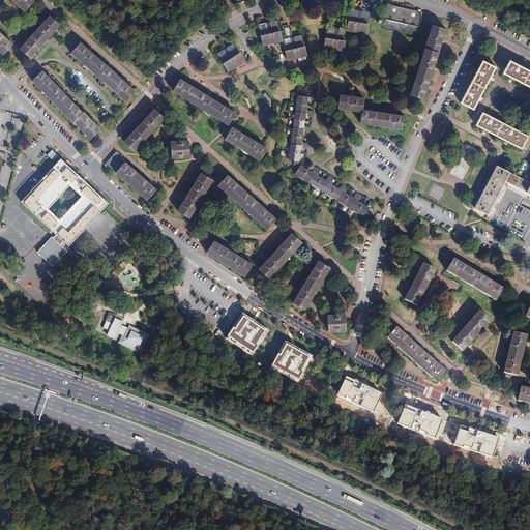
[(15,0),(25,9),(32,0),(15,0)]
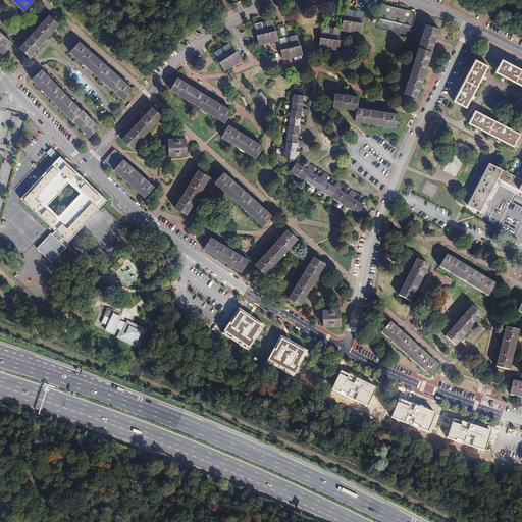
[(401,14),(373,8),(371,24),(398,30),(401,14)]
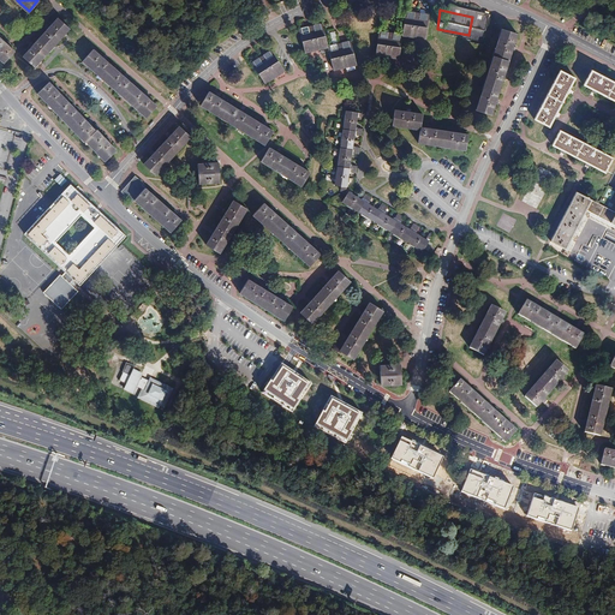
[(408,12),(406,24),(427,29),(429,17),(408,12)]
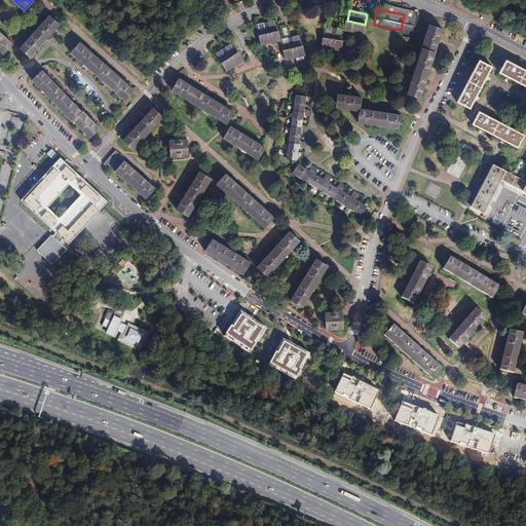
[(29,37),(27,40),(19,48),(29,58),(60,23),(49,13),(43,21),(40,24),(29,37)]
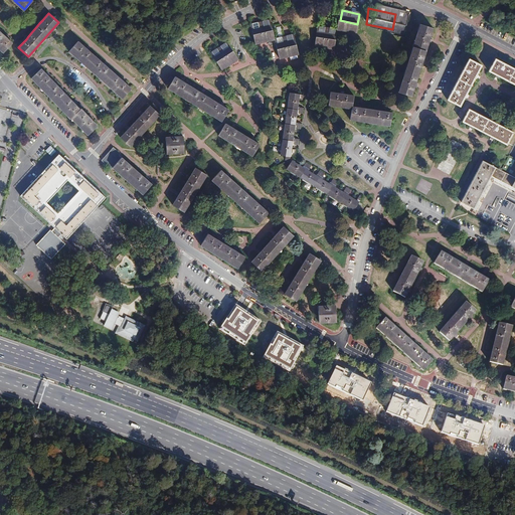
[(256,40),(264,38),(275,36),(272,19),(252,22),(256,40)]
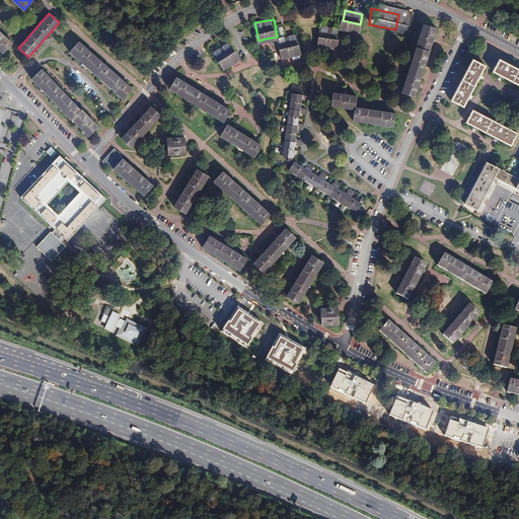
[(360,24),(343,20),(341,29),(358,33),(360,24)]
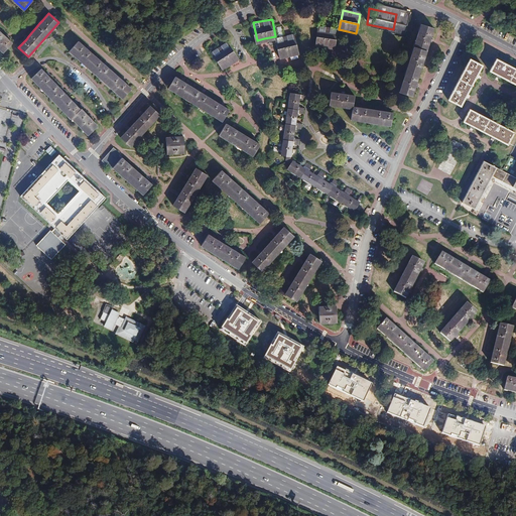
[(336,47),(339,29),(319,25),(316,43),(336,47)]
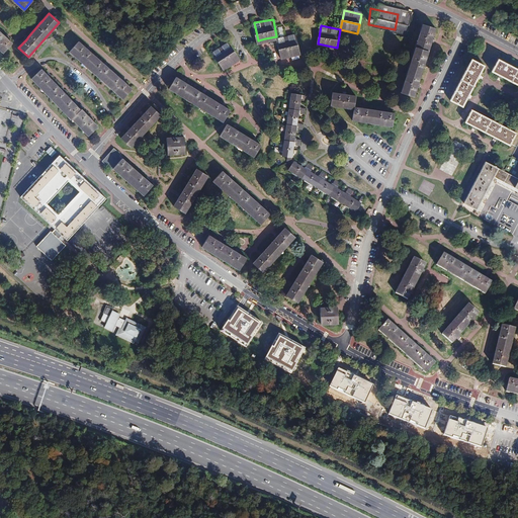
[(434,45),(435,42),(435,39),(439,29),(426,25),(421,39),(402,95),(415,99),(418,89),(420,86),(426,67),(427,63),(434,45)]
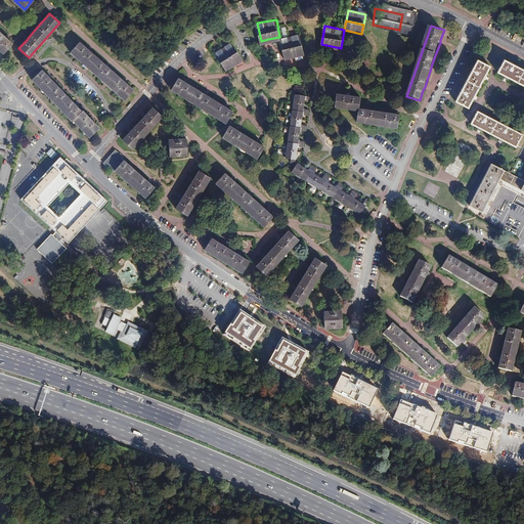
[(12,41),(8,37),(4,34),(0,29),(0,48),(3,51),(12,41)]
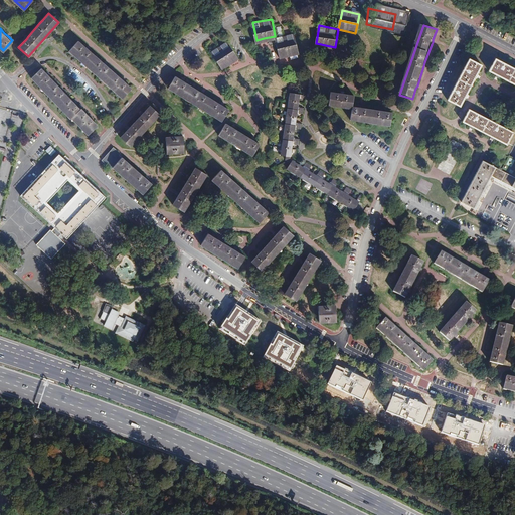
[(279,55),(298,51),(295,34),(295,33),(275,36),(279,55)]
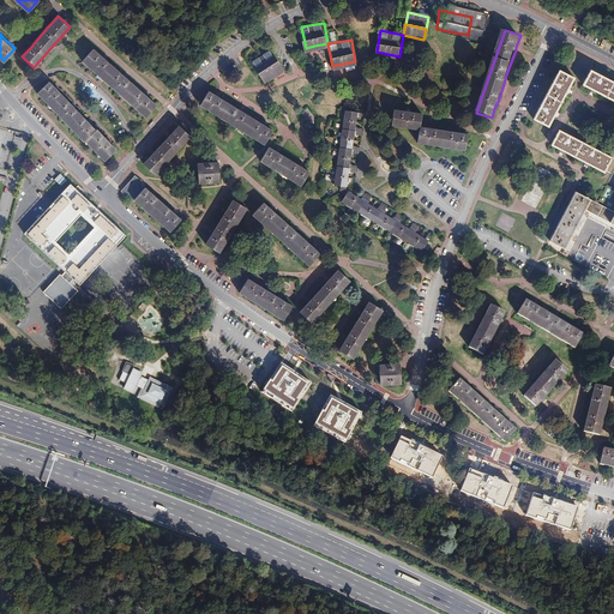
[(106,58),(102,55),(91,47),(82,56),(146,114),(156,102),(148,96),(144,92),(127,77),(122,72),(106,58)]
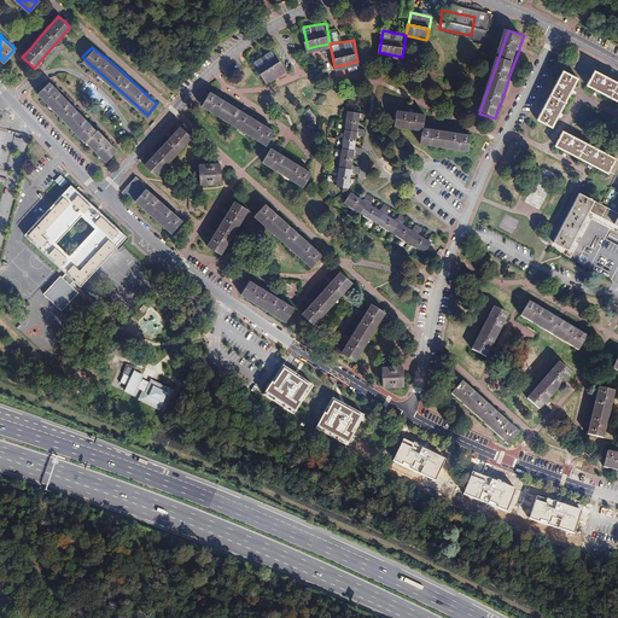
[(270,50),(251,63),(263,80),(283,68),(270,50)]
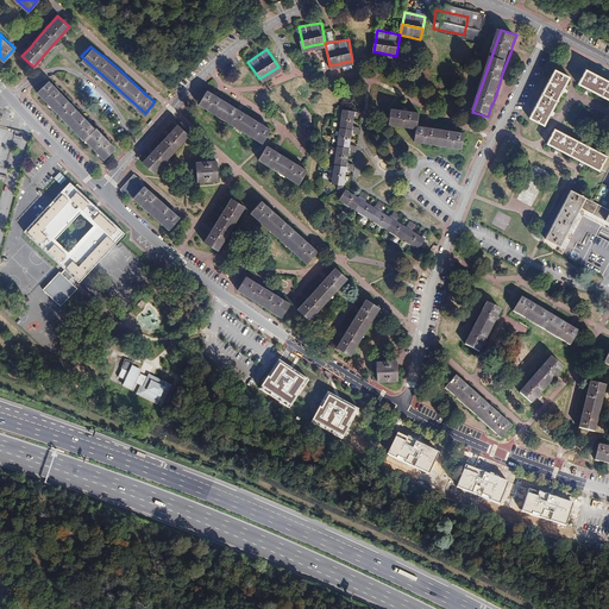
[(608,80),(588,69),(579,83),(608,99),(608,80)]
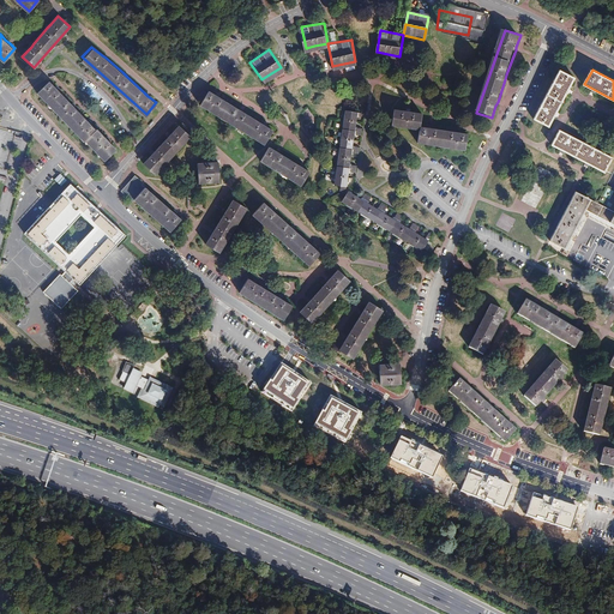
[(564,72),(560,77),(539,119),(552,125),(570,90),(576,78),(564,72)]
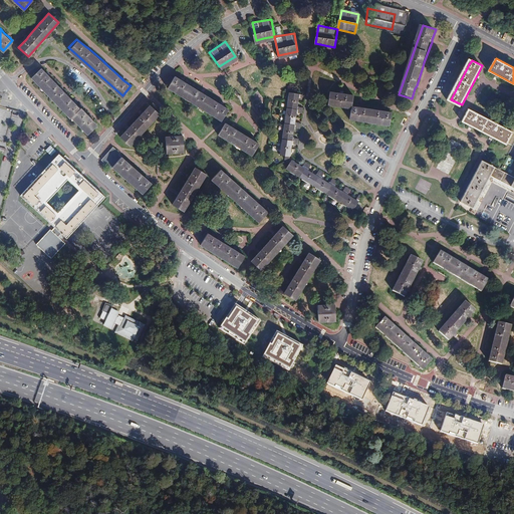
[(71,114),(79,108),(74,103),(72,100),(60,88),(58,86),(46,74),(44,71),(39,66),(30,75),(69,116),(71,114)]
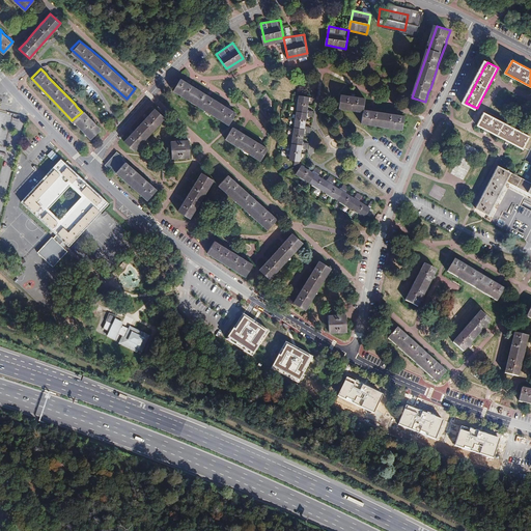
[(188,83),(185,81),(179,78),(177,80),(174,79),(171,85),(173,86),(172,88),(228,123),(235,112),(229,109),(226,107),(208,95),(206,94),(188,83)]
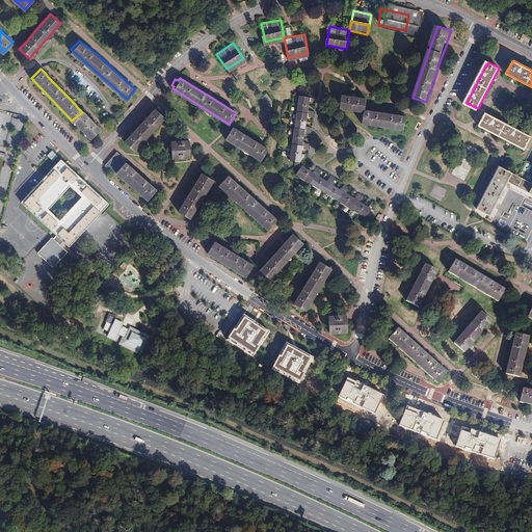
[(370,216),(372,212),(369,210),(372,205),(369,204),(366,208),(358,204),(362,198),(355,194),(352,200),(345,194),(347,190),(342,186),(339,190),(330,186),(334,181),(328,178),(325,182),(317,177),(320,173),(316,169),(313,175),(303,168),(303,166),(298,163),(300,150),(306,151),(307,145),(300,144),(302,133),(309,134),(309,129),(303,128),(306,117),(311,118),(312,112),(307,111),(308,102),(314,102),(314,100),(300,97),(288,160),(295,163),(295,167),(299,170),(296,176),(364,218),(366,214),(370,216)]
